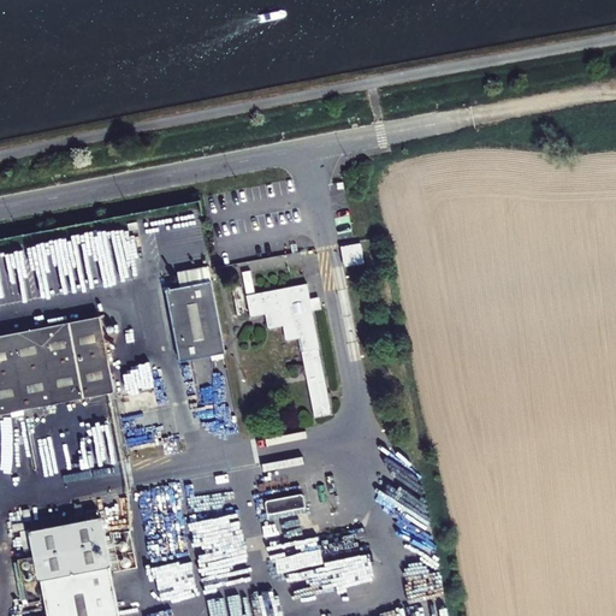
[(359,252),(355,249),(345,250),(349,265),(361,262),(359,252)]
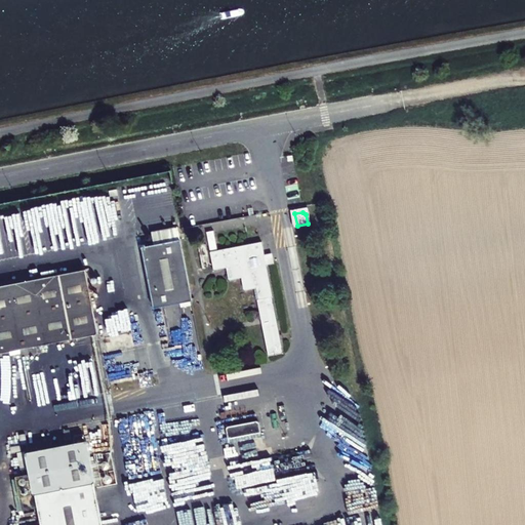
[(191,301),(179,241),(139,248),(151,309),(191,301)]
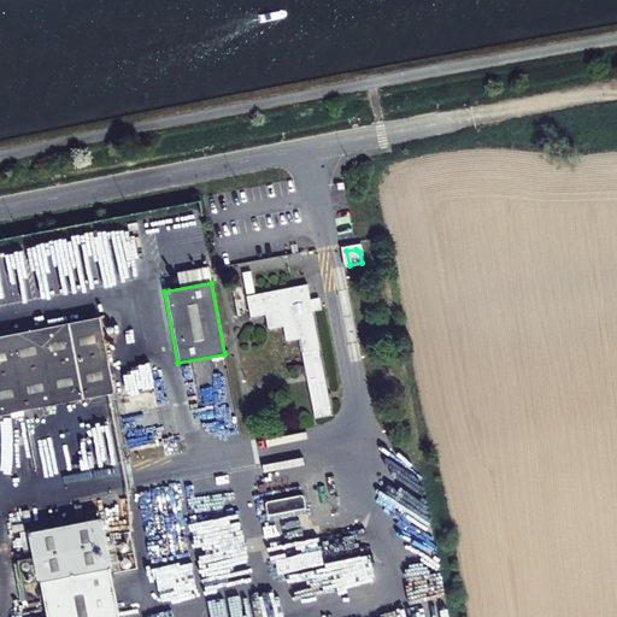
[(311,303),(307,287),(247,297),(252,316),(268,313),(271,328),(285,327),(288,340),(301,339),(317,419),(333,416),(313,315),(317,307),(311,303)]
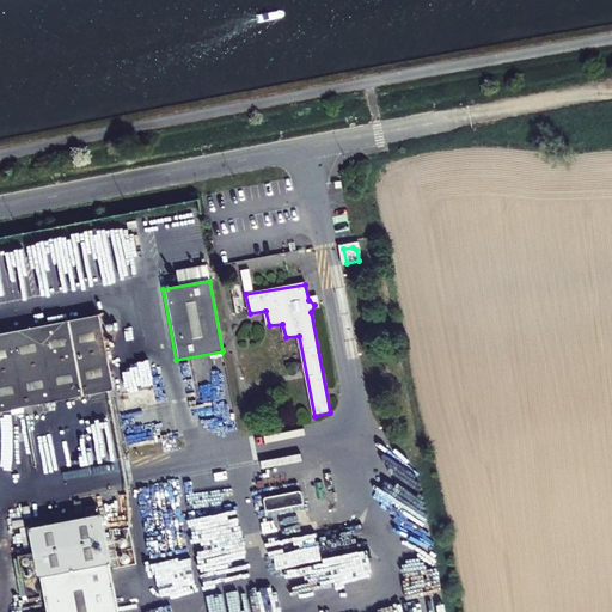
[(112,390),(98,317),(0,335),(0,411),(109,391),(112,390)]
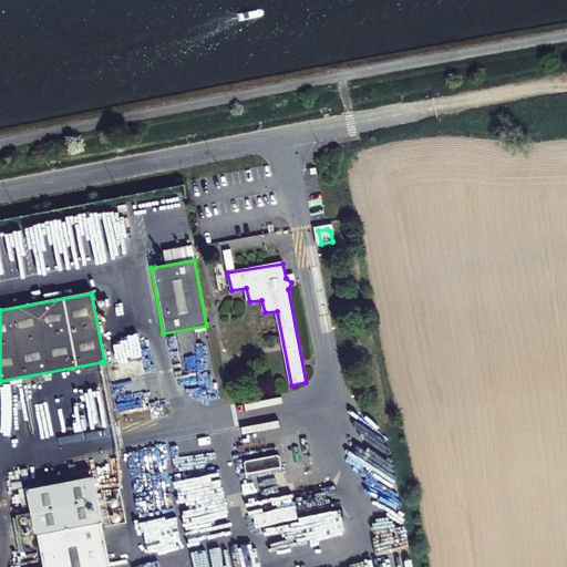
[(279,455),(244,462),(246,475),(282,468),(279,455)]
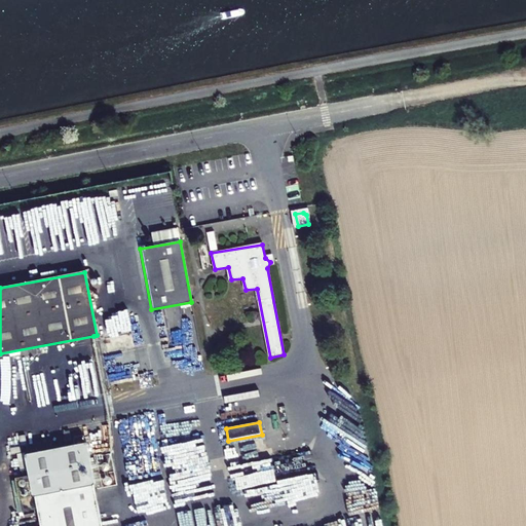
[(84,441),(84,437),(73,439),(74,445),(26,454),(39,525),(102,525),(94,486),(95,480),(87,444),(84,441)]
